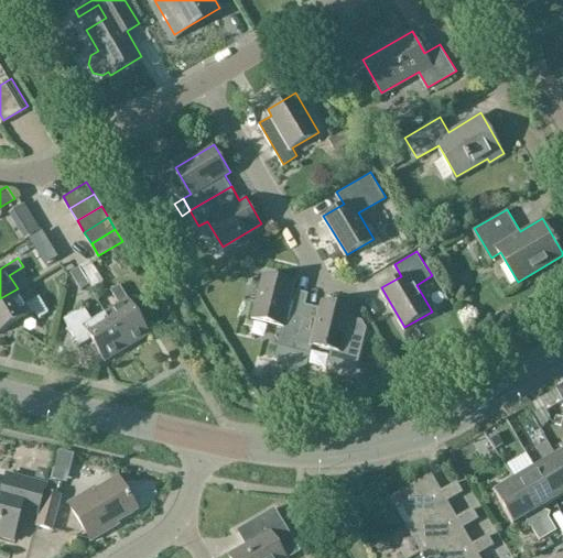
[(294,348),(306,302),(309,291),(293,287),(295,281),(264,273),(253,317),(282,325),(274,354),(283,367),(291,369),(294,348)]
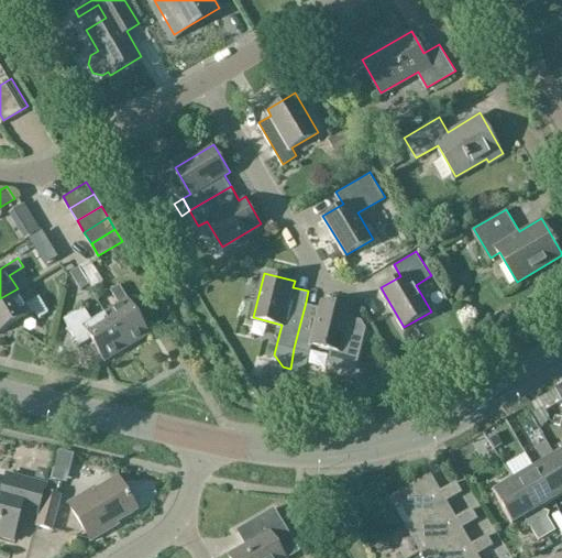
[(107,310),(129,346),(151,332),(121,283),(112,288),(120,302),(107,310)]
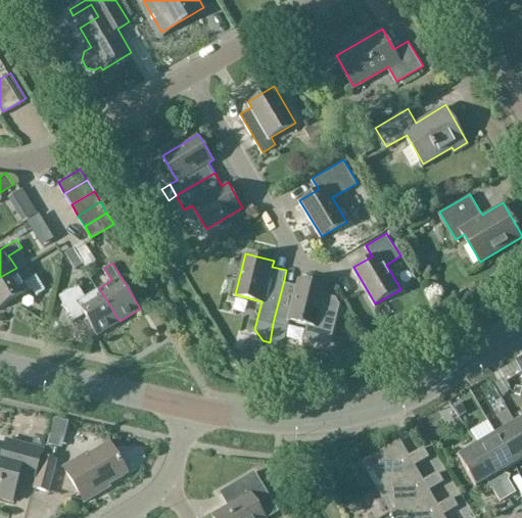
[(25,281),(16,268),(0,277),(0,305),(34,286),(38,292),(46,288),(37,273),(25,281)]
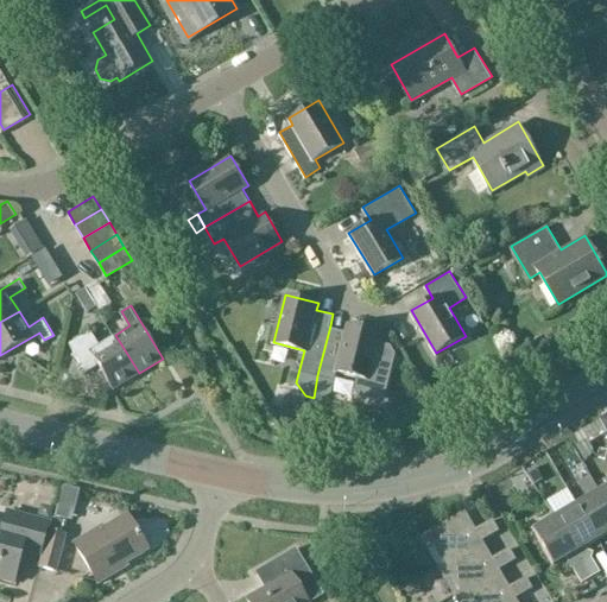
[(317,375),(314,398),(316,398),(332,391),(337,371),(358,375),(354,387),(356,393),(378,398),(385,394),(396,352),(390,342),(379,340),(381,330),(348,322),(346,330),(330,325),(317,375)]
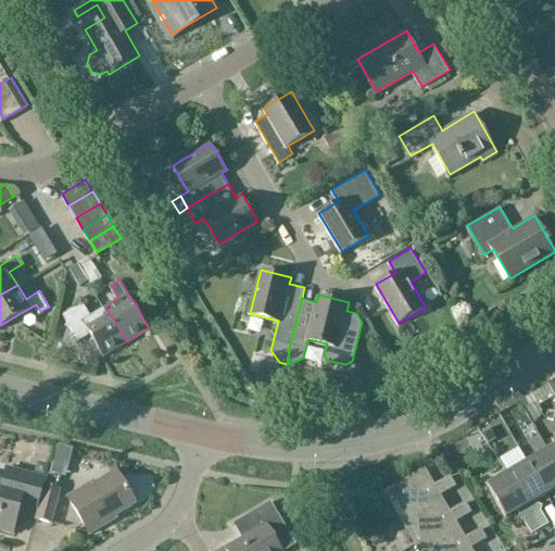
[(84,301),(75,307),(64,313),(79,339),(91,333),(104,355),(127,341),(105,307),(91,314),(84,301)]
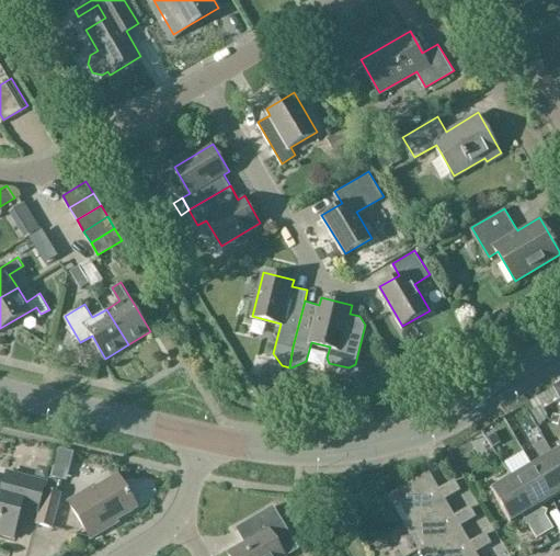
[(559,461),(553,451),(534,463),(553,497),(559,492),(559,461)]
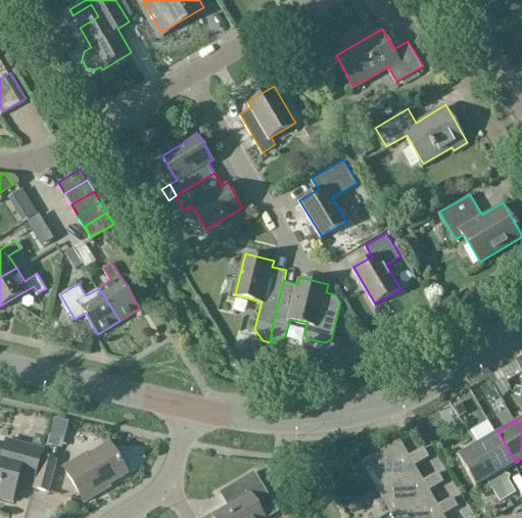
[(49,441),(60,444),(65,424),(55,421),(49,441)]
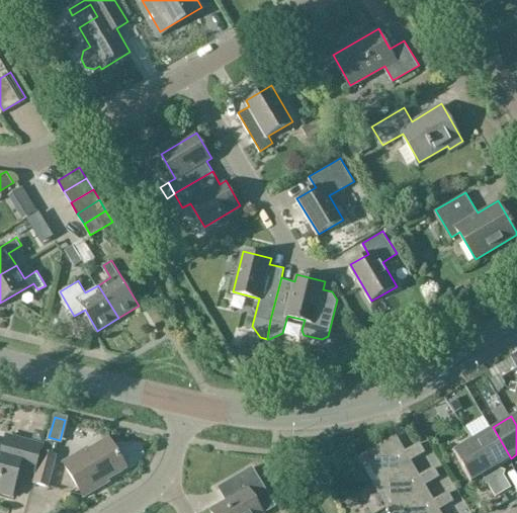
[(42,441),(46,430),(35,427),(32,438),(42,441)]
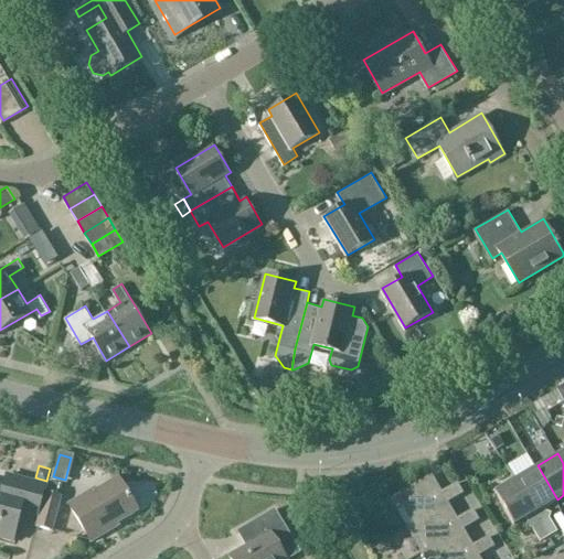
[(538,465),(517,477),(550,534),(559,529),(544,506),(557,500),(538,465)]
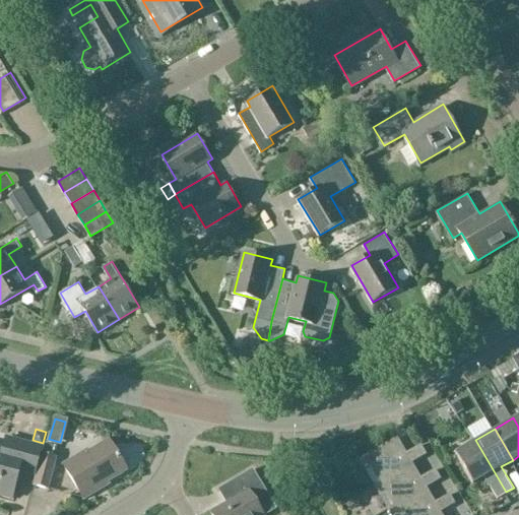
[(43,451),(44,445),(7,435),(4,445),(0,444),(0,493),(13,497),(20,468),(36,472),(43,451)]
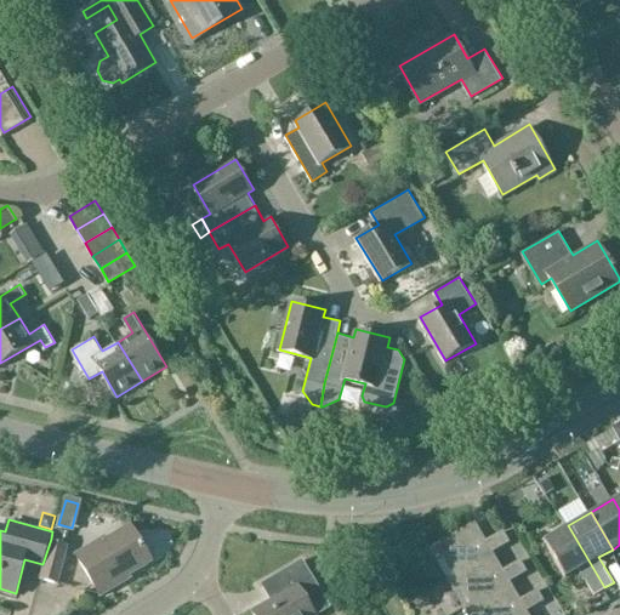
[(493,550),(494,550),(511,540),(504,528),(487,539),(476,519),(430,546),(447,576),(493,550)]
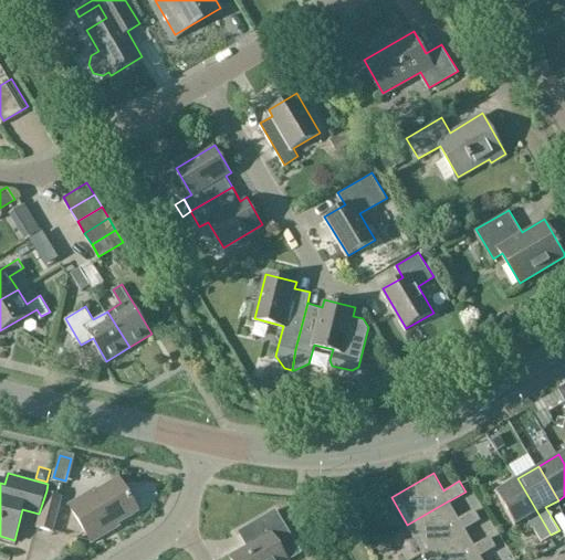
[(110,527),(139,509),(119,476),(97,489),(96,486),(70,503),(93,540),(111,529),(110,527)]
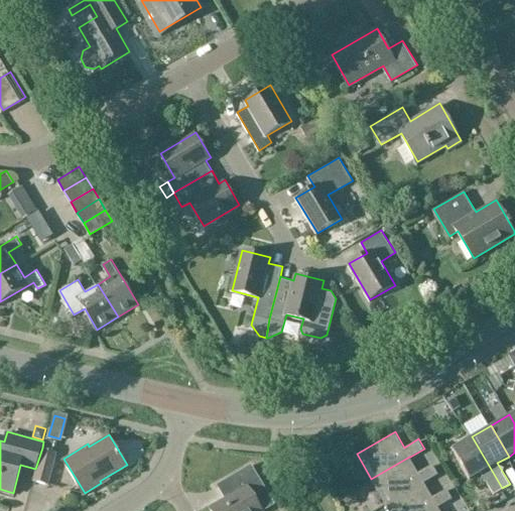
[(44,435),(43,441),(42,448),(33,479),(49,483),(57,452),(52,450),(55,439),(44,435)]
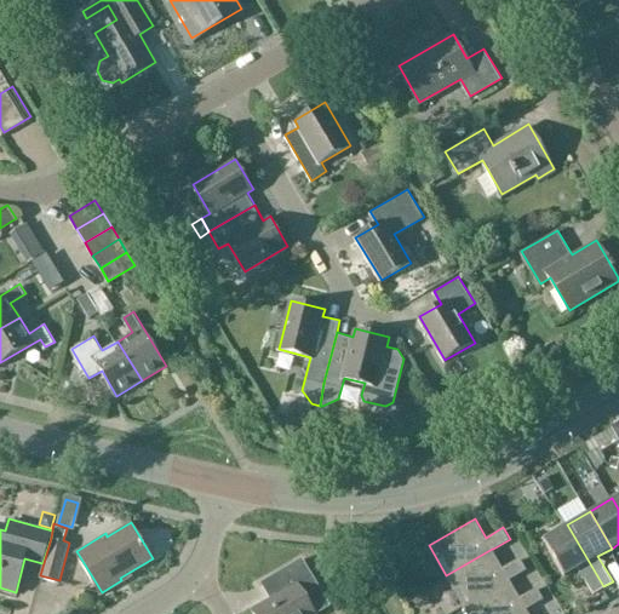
[(603,586),(567,524),(544,538),(565,575),(579,567),(594,592),(603,586)]
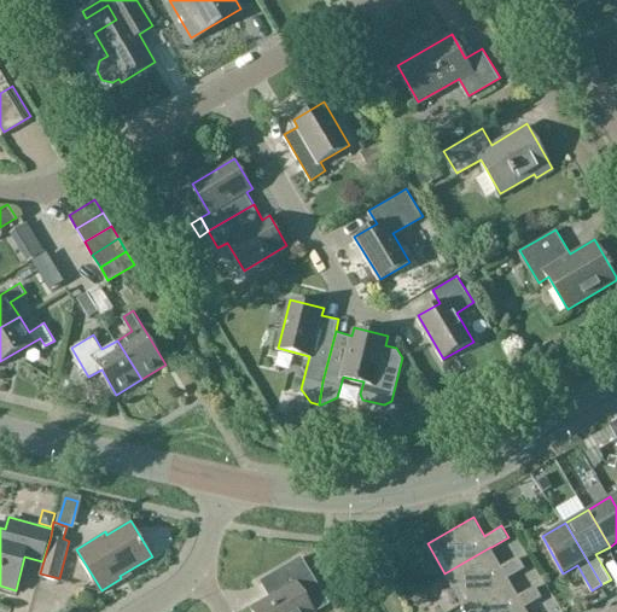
[(490,547),(444,573),(461,602),(507,576),(508,577),(525,566),(518,555),(501,565),(492,547),(490,547)]
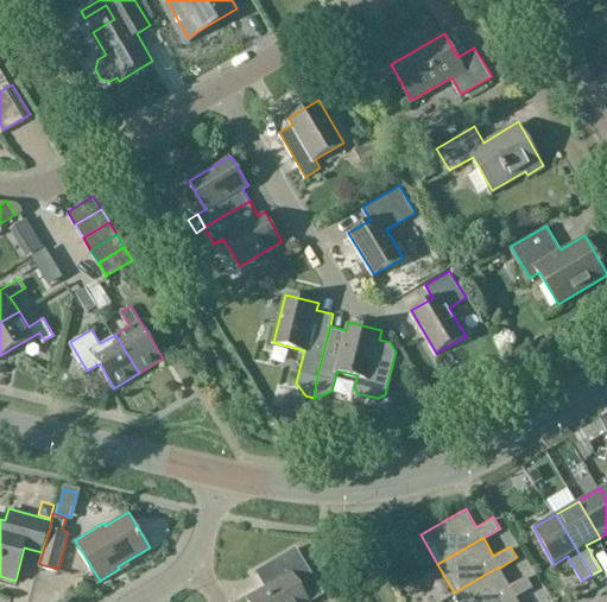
[(310,601),(320,595),(314,585),(320,582),(297,545),(257,569),(266,585),(248,596),(251,601),(309,601),(310,601)]
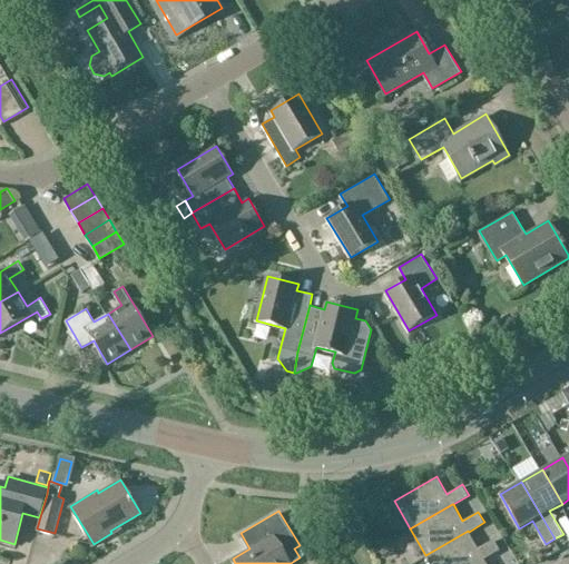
[(343,530),(352,524),(344,511),(334,516),(343,530)]
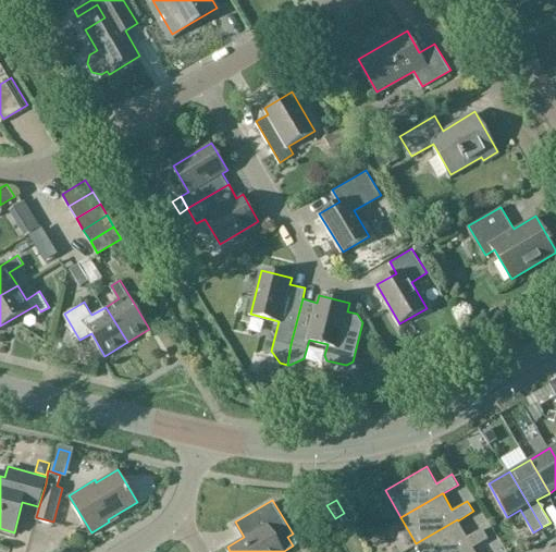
[(467,536),(458,520),(457,519),(416,543),(420,551),(461,551),(472,546),(473,547),(489,538),(482,527),(467,536)]
